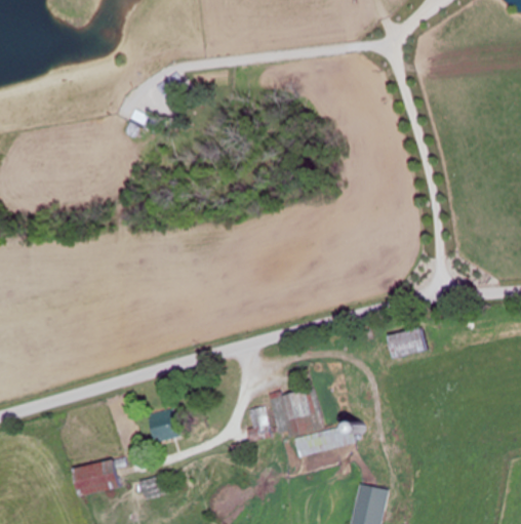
[(177,74),(157,83),(164,98),(185,90),(177,74)]
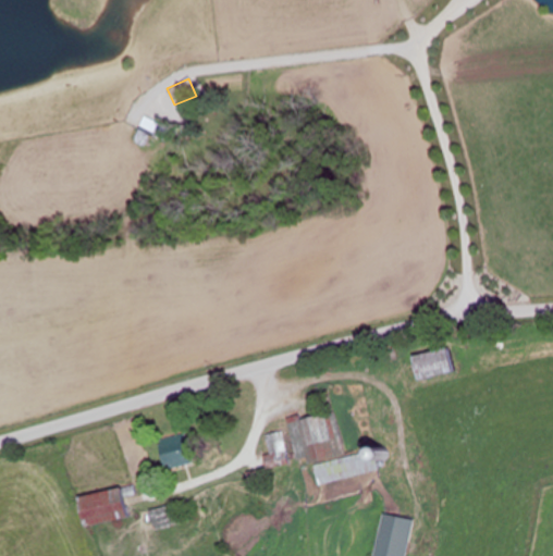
[(160,139),(167,125),(143,113),(136,127),(160,139)]
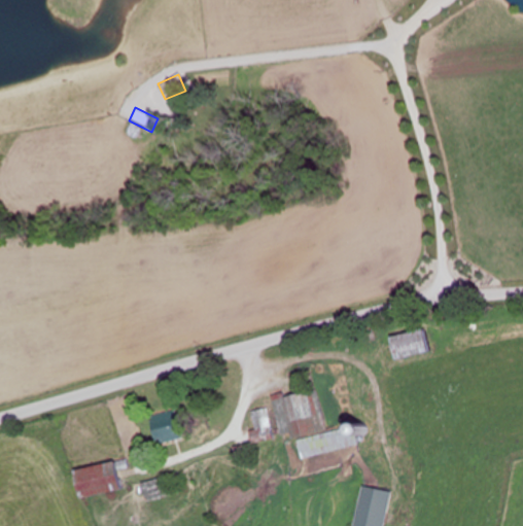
[(428,352),(424,329),(391,336),(395,358),(428,352)]
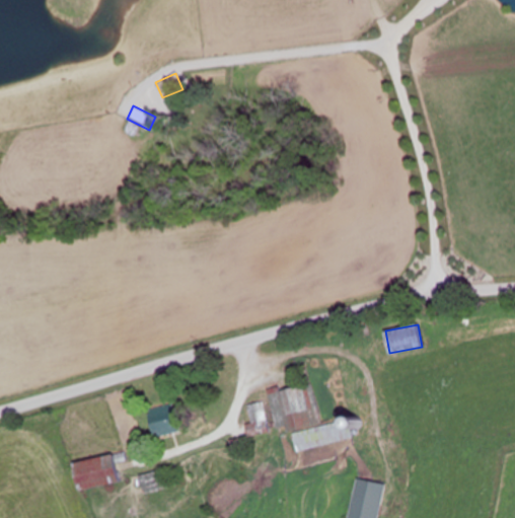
[(319,425),(310,382),(266,391),(273,428),(287,425),(292,450),(349,439),(347,430),(357,427),(355,418),(319,425)]
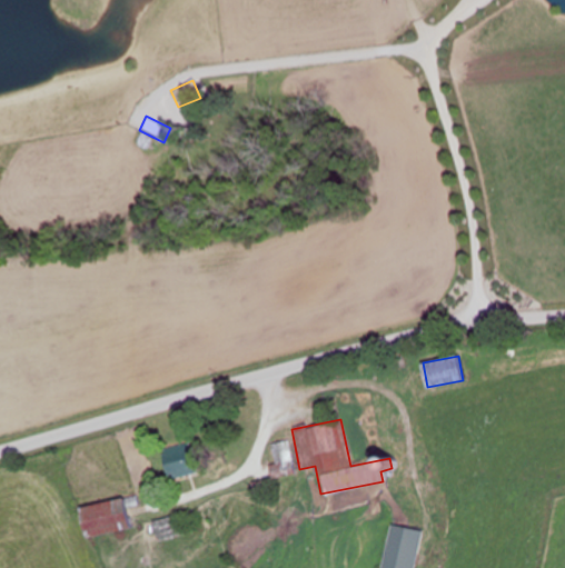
[(268,465),(270,479),(293,477),(289,441),(270,444),(273,464),(268,465)]
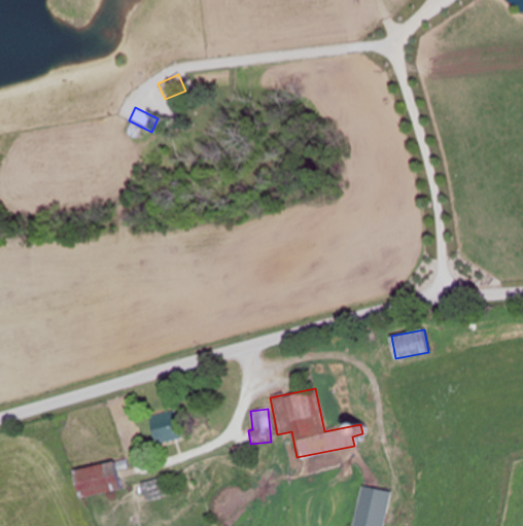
[(181,440),(175,410),(149,416),(155,445),(181,440)]
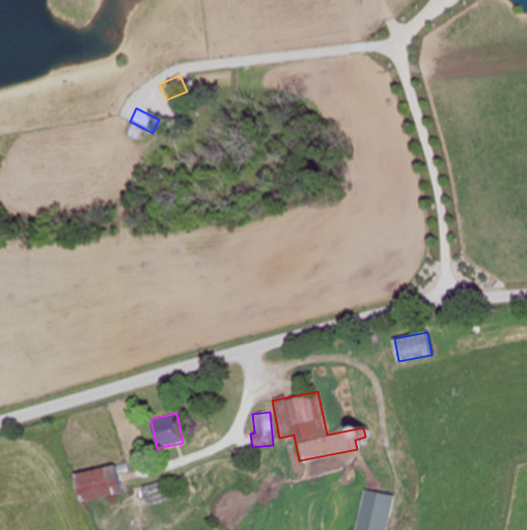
[(122,493),(118,473),(129,471),(127,463),(75,473),(80,501),(122,493)]
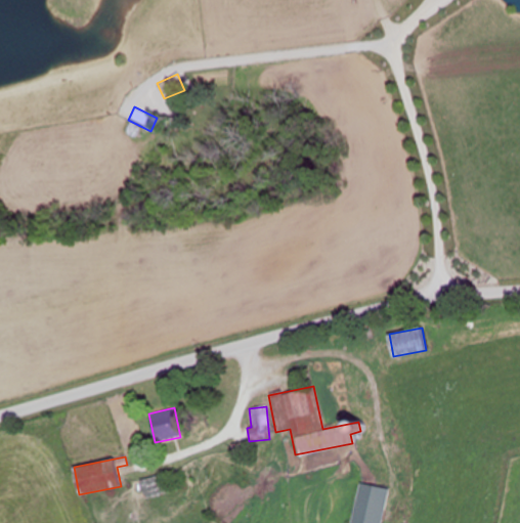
[(183,488),(178,469),(139,481),(144,499),(183,488)]
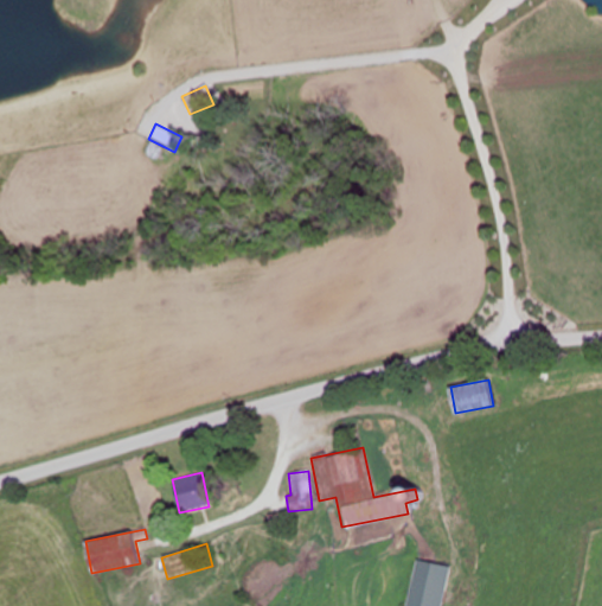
[(441,605),(448,566),(414,559),(404,605),(441,605)]
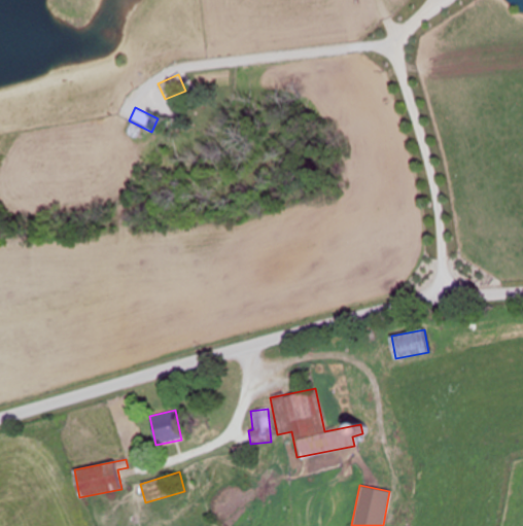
All buildings are outlined.
